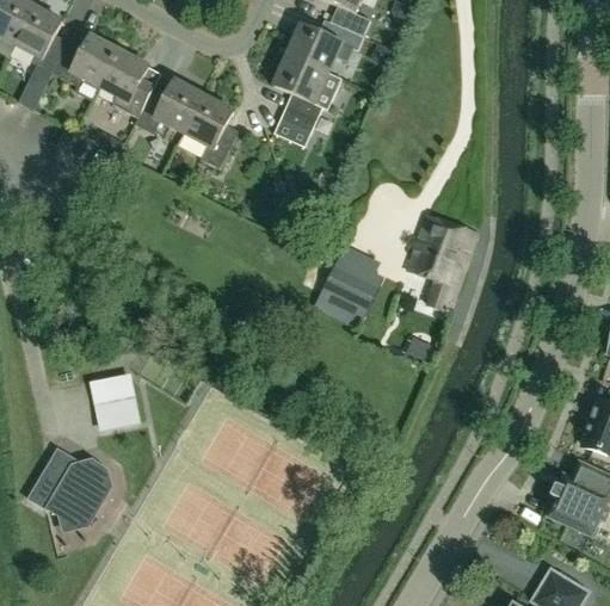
[(0,36),(14,43),(35,6),(24,0),(2,0),(0,5),(0,36)]
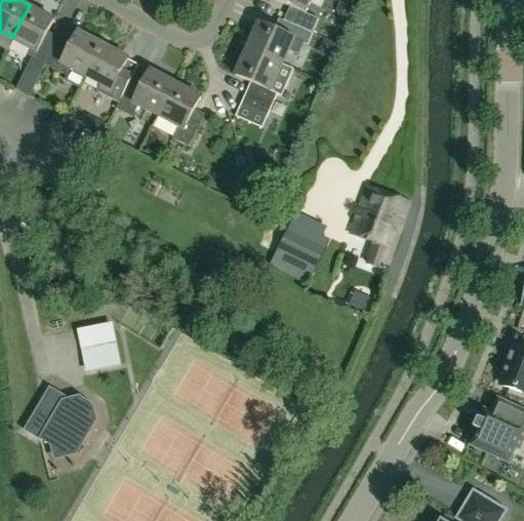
[(305,10),(309,0),(279,0),(289,4),(283,17),(286,18),(312,31),(318,15),(305,10)]
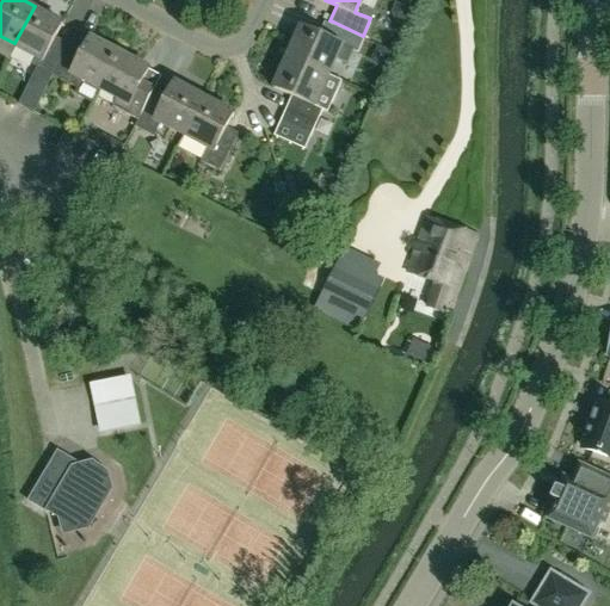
[(41,98),(54,72),(69,42),(54,33),(61,20),(35,6),(14,43),(36,55),(32,61),(38,65),(25,90),(41,98)]
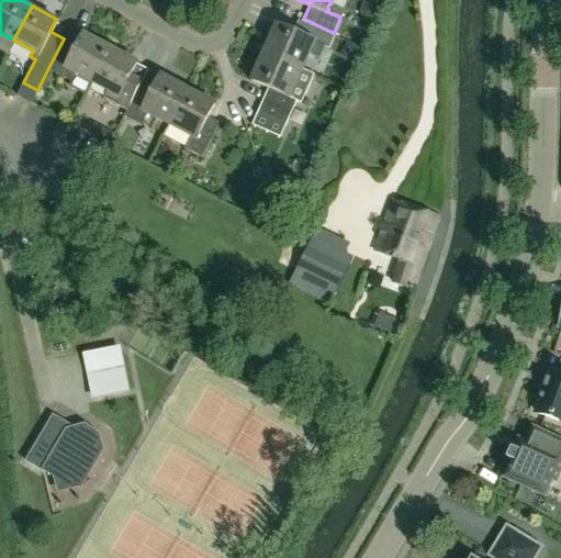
[(334,33),(306,20),(301,33),(277,22),(264,49),(301,66),(309,51),(315,53),(320,51),(324,43),(328,45),(334,33)]
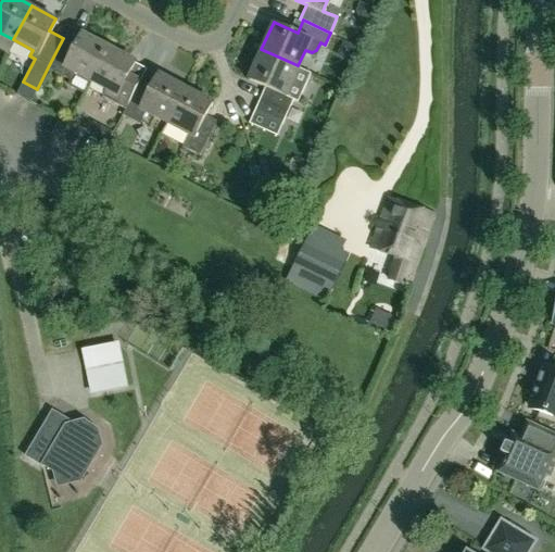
[(63,38),(49,65),(72,78),(68,85),(83,92),(91,78),(108,46),(82,32),(76,40),(65,35),(63,38)]
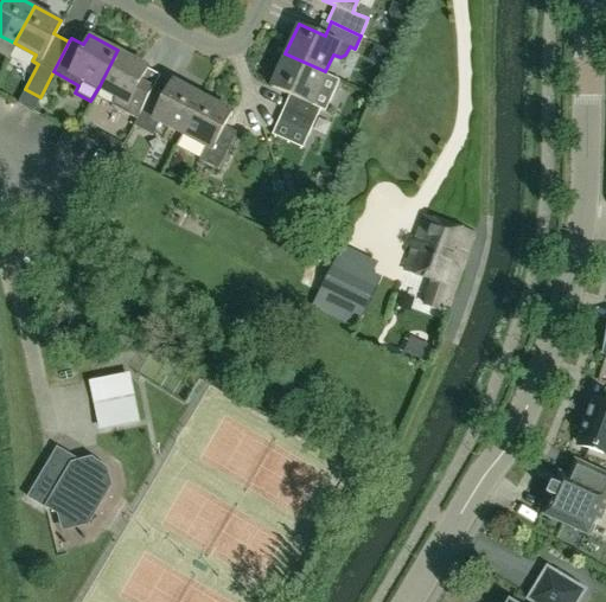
[(153,85),(155,81),(142,75),(147,65),(117,50),(100,85),(116,95),(112,103),(136,116),(153,85)]
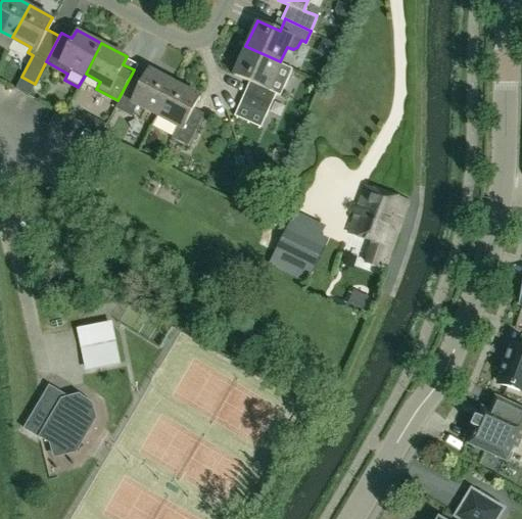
[(278,92),(290,65),(280,61),(245,46),(234,73),(248,79),(239,101),(265,113),(275,90),(278,92)]
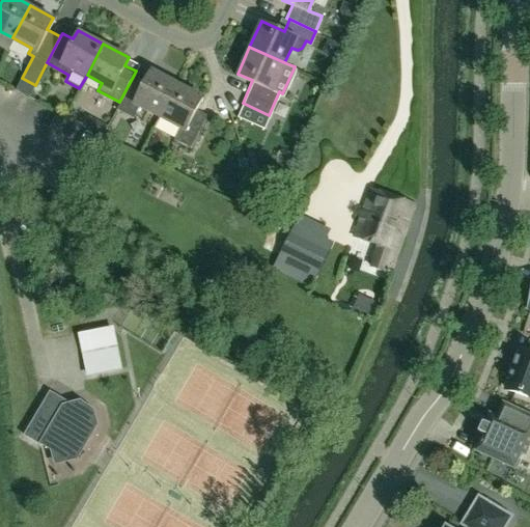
[(160,115),(176,82),(150,68),(144,80),(134,75),(119,102),(117,107),(119,108),(133,115),(139,105),(160,115)]
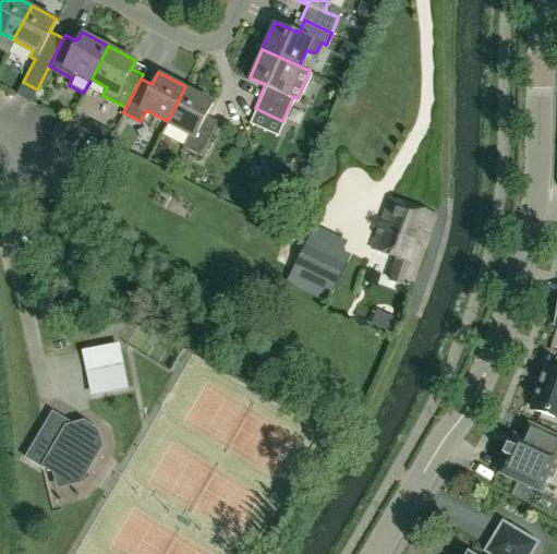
[(185,86),(168,121),(189,132),(182,144),(200,153),(218,119),(206,113),(213,100),(185,86)]
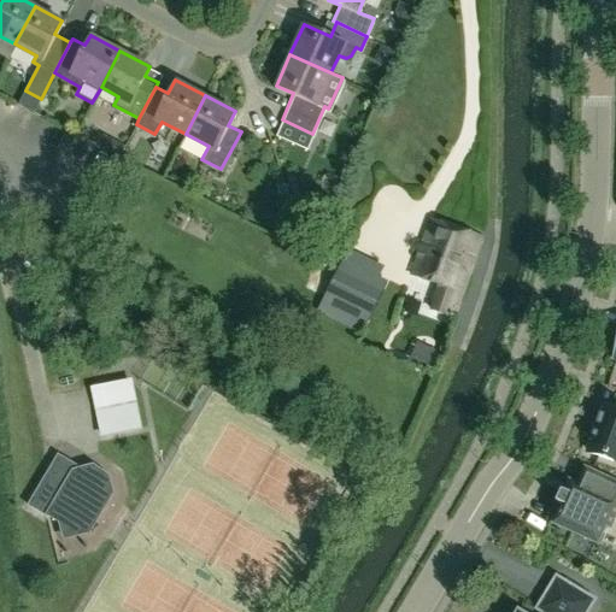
[(452,313),(480,234),(430,217),(411,271),(440,282),(430,306),(452,313)]
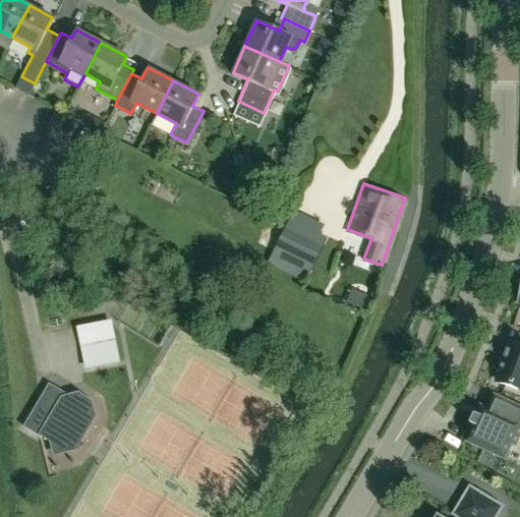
[(267,261),(306,279),(327,238),(318,234),(322,225),(320,224),(321,221),(293,208),(267,261)]
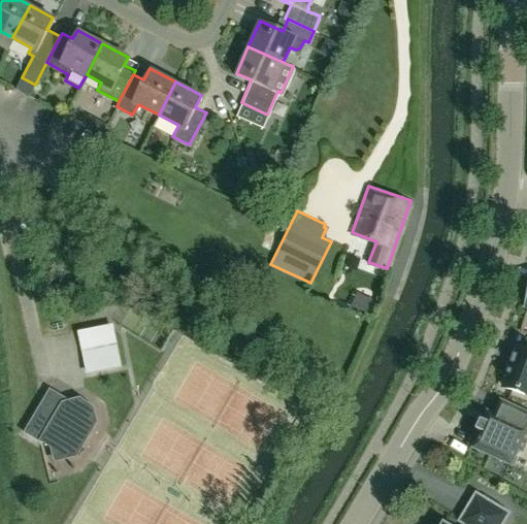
[(76,329),(86,371),(121,365),(112,322),(76,329)]
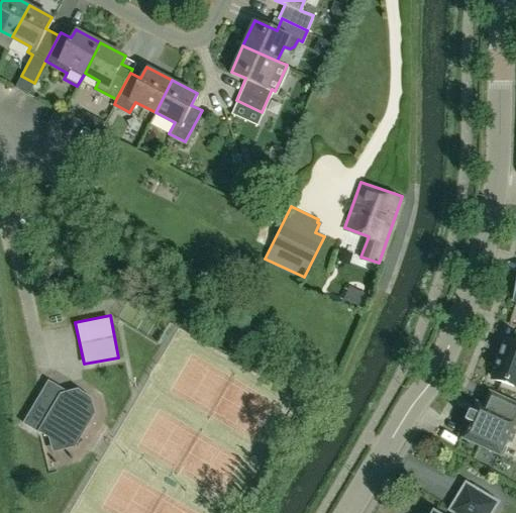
[(515,340),(507,337),(504,345),(501,345),(498,354),(500,355),(499,361),(497,360),(493,369),(495,370),(493,377),(515,385),(515,340)]
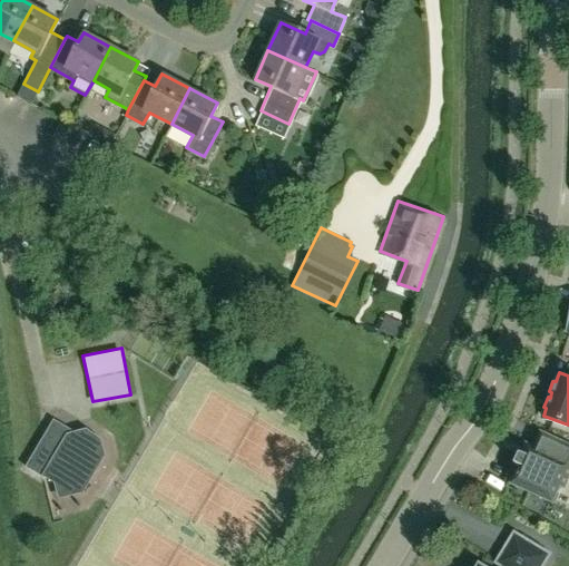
[(91,451),(88,432),(74,437),(67,432),(70,428),(52,417),(25,464),(42,474),(43,472),(55,479),(56,485),(75,479),(91,451)]
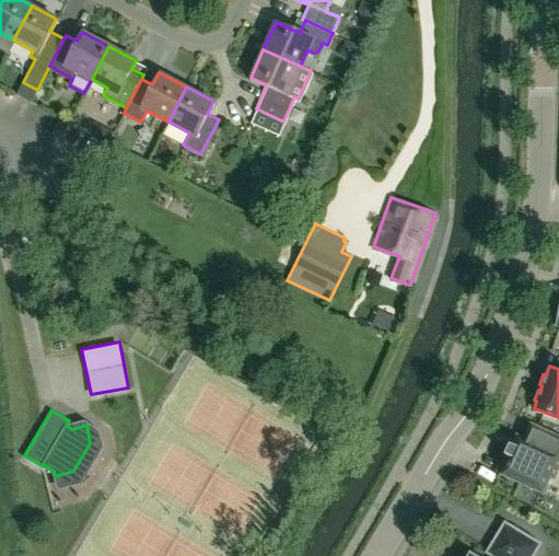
[(550,477),(558,458),(558,438),(536,428),(530,442),(516,436),(512,446),(510,444),(501,440),(497,450),(504,453),(504,454),(509,456),(502,472),(540,489),(547,475),(550,477)]
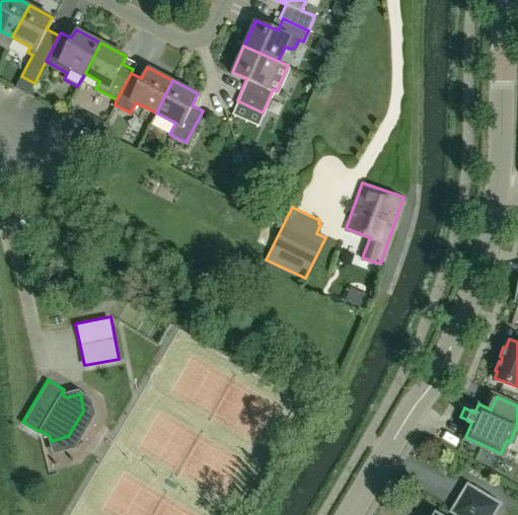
[(490,514),(498,503),(467,485),(452,510),(455,512),(452,514),(437,514),(435,514),(434,514),(490,514)]
